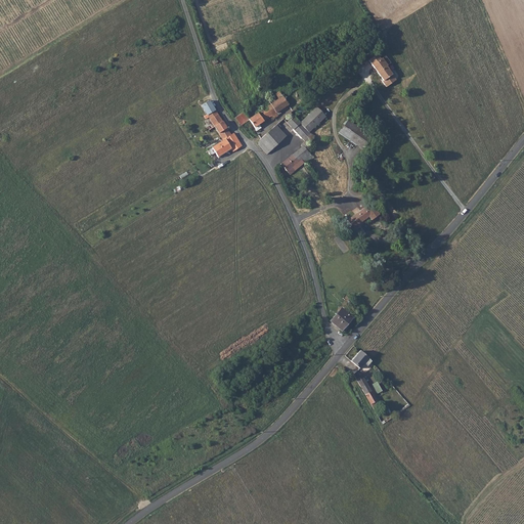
[(366,58),(368,60),(377,54),(375,52),(366,58)]
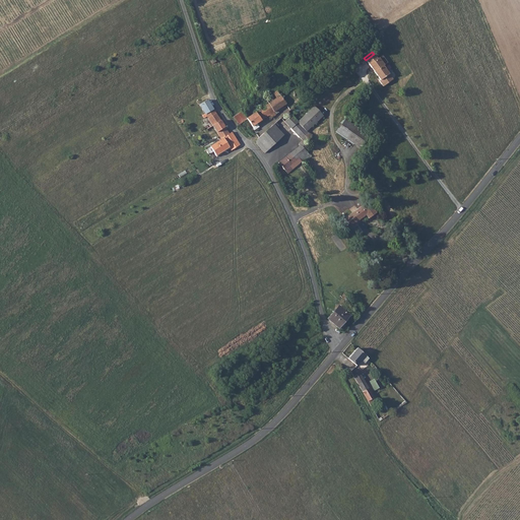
[(374,54),(366,60),(369,65),(377,59),(374,54)]
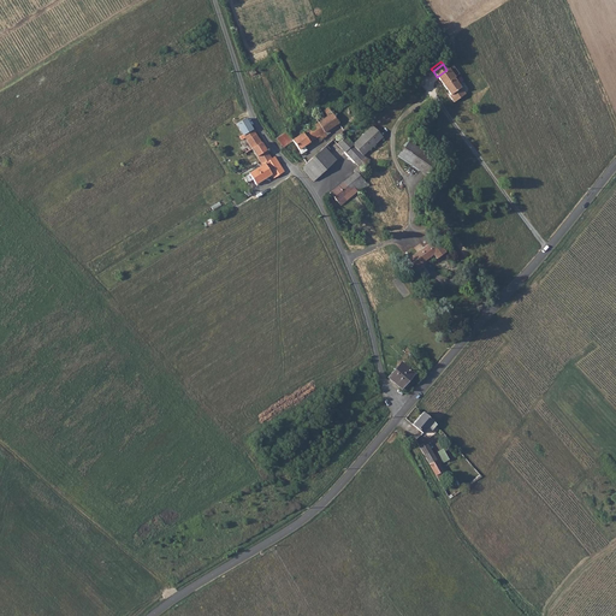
[(452,66),(449,69),(455,77),(458,75),(452,66)]
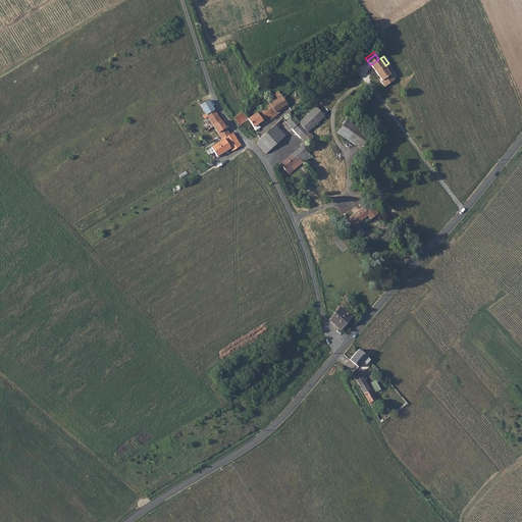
[(384,66),(385,65),(380,58),(378,59),(370,65),(381,81),(380,82),(384,87),(395,80),(384,66)]
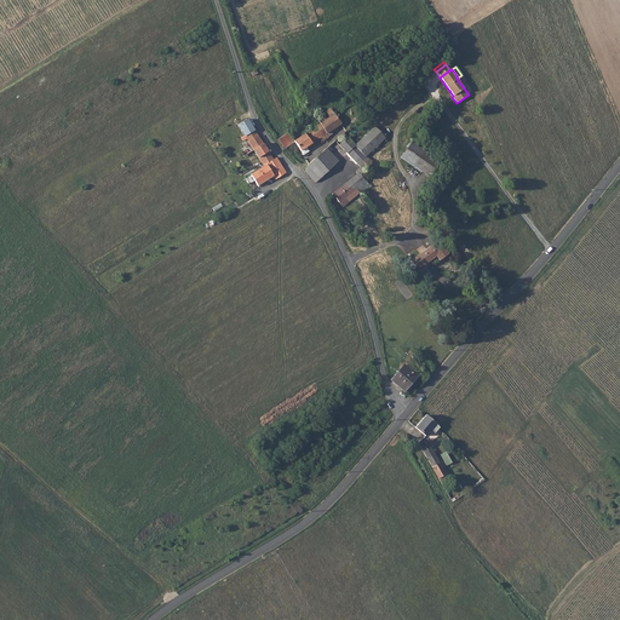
[(325,113),(316,118),(320,124),(334,114),(331,108),(325,113)]
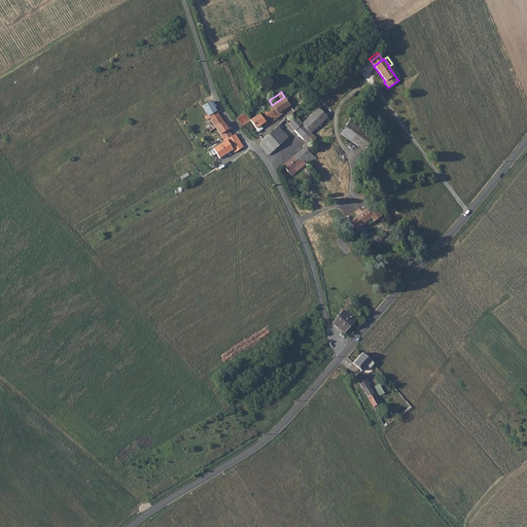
[(272,105),(250,119),(255,128),(257,132),(262,128),(260,125),(273,116),(275,119),(279,116),(291,107),(284,97),(272,105)]
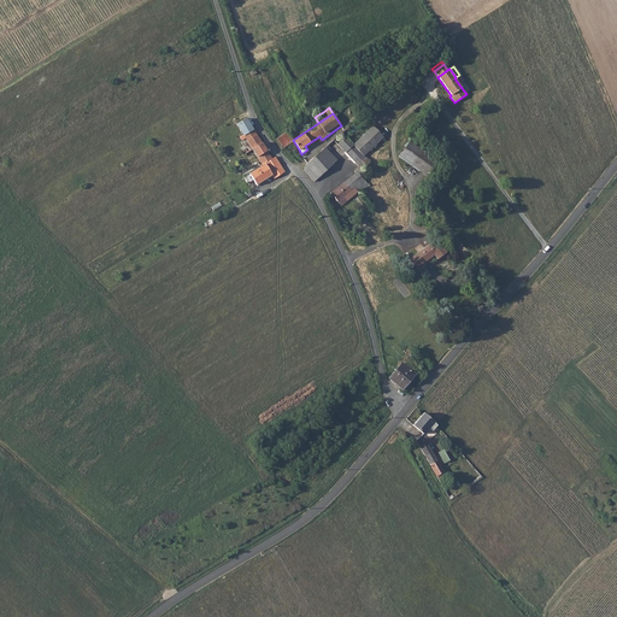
[(246,119),(236,124),(240,129),(248,123),(246,119)]
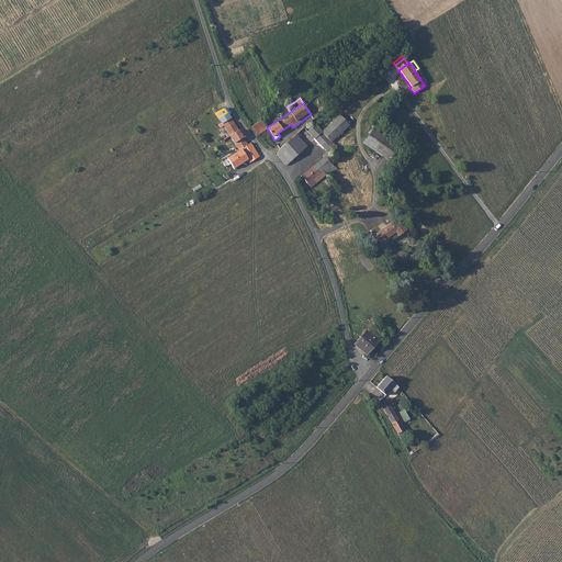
[(222,123),(218,124),(221,127),(223,126),(239,150),(227,158),(231,164),(233,168),(247,159),(249,163),(259,157),(254,149),(250,143),(247,145),(245,142),(234,123),(226,112),(218,117),(221,121),(222,123)]
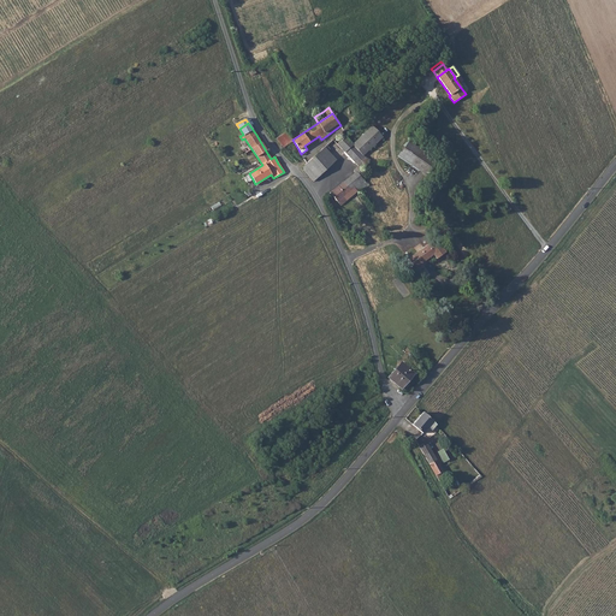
[(344,136),(337,144),(359,166),(361,169),(368,161),(363,155),(383,137),(373,126),(353,144),(344,136)]
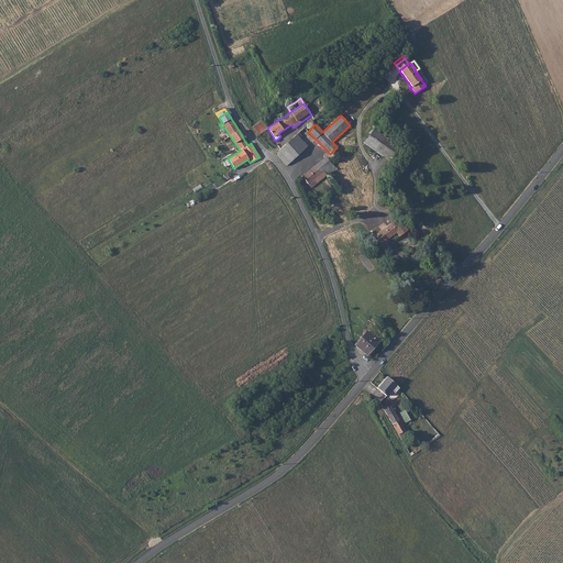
[(253,127),(258,134),(267,128),(262,120),(253,127)]
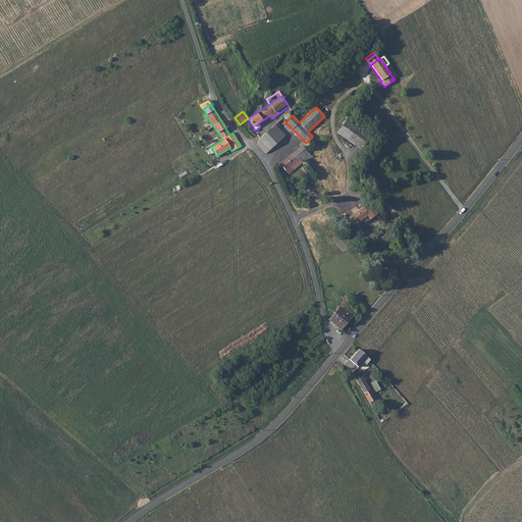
[(370,137),(346,120),(337,133),(361,149),(370,137)]
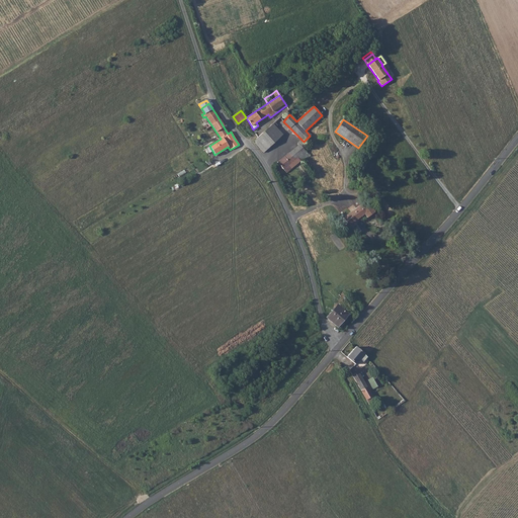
[(277,125),(274,122),(253,141),(263,153),(282,135),(276,127),(277,125)]
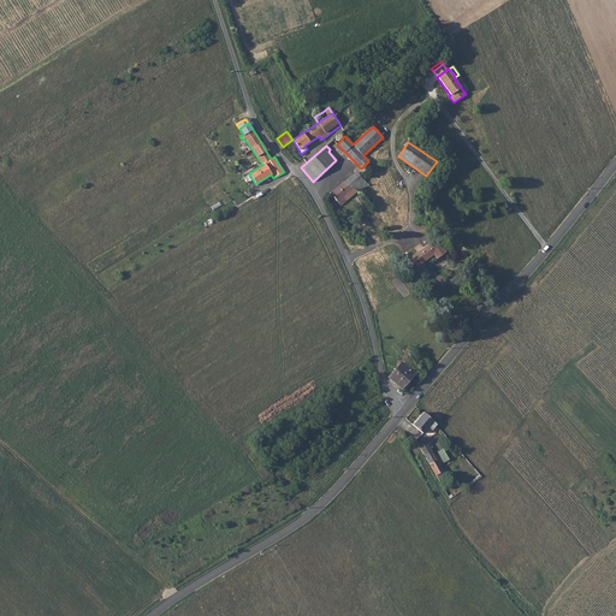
[(355,172),(330,194),(341,206),(357,191),(359,193),(367,185),(363,181),(366,178),(362,175),(365,172),(361,169),(359,166),(354,171),(355,172)]
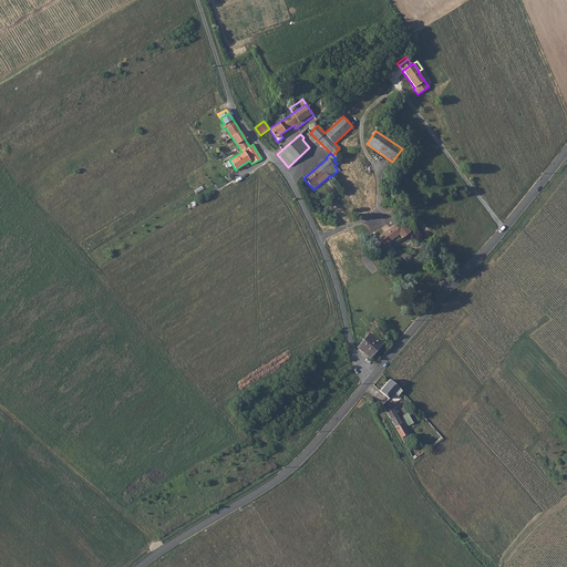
[(401,238),(410,233),(400,219),(374,239),(381,247),(398,235),(401,238)]
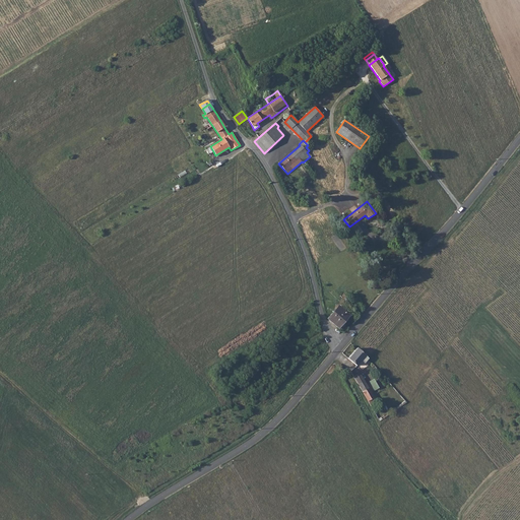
[(338,327),(347,315),(338,307),(328,319),(338,327)]
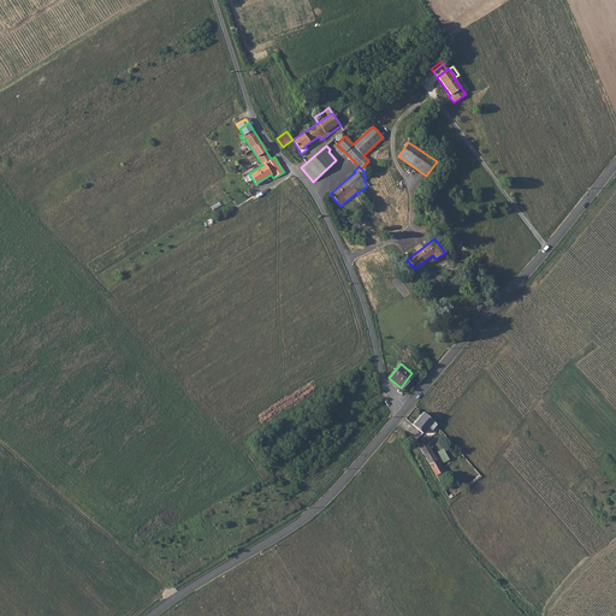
[(434,422),(422,413),(413,425),(421,433),(422,432),(424,433),(428,428),(431,430),(436,424),(434,422)]
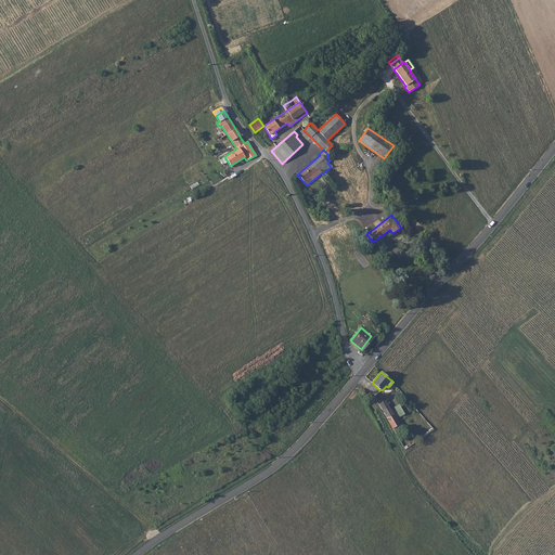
[(375,402),(392,431),(399,428),(382,398),(375,402)]
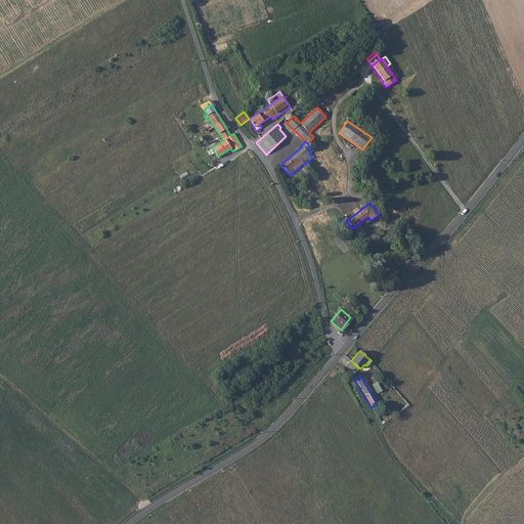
[(378,394),(383,391),(378,382),(373,385),(378,394)]
